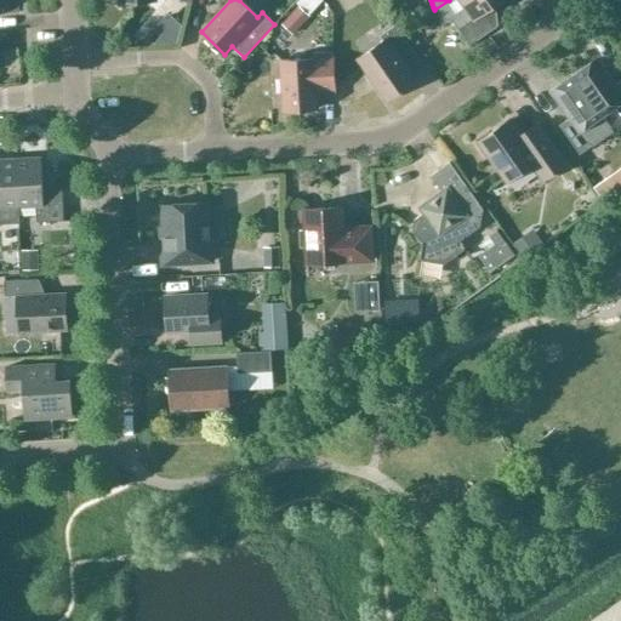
[(449,0),(434,10),(436,12),(439,13),(446,18),(451,21),(468,46),(495,27),(485,12),(501,0),(449,0)]
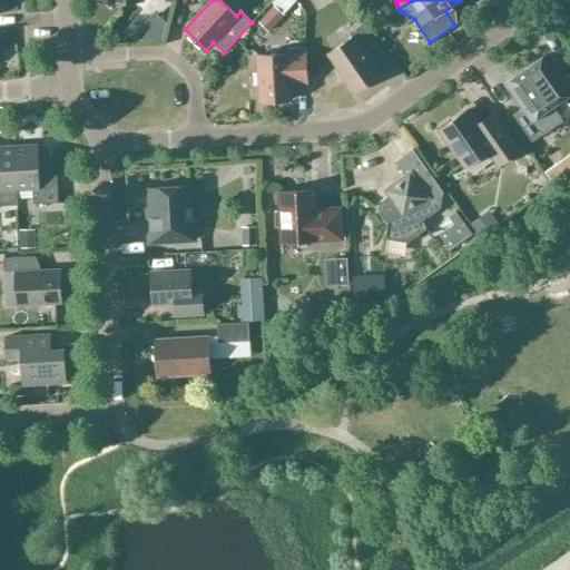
[(274,6),(261,20),(271,30),(284,16),(274,6)]
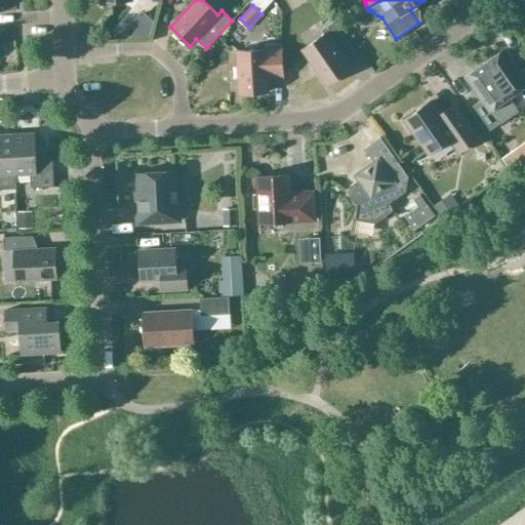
[(301,49),(326,84),(349,69),(344,61),(356,52),(333,22),(321,31),(323,34),(301,49)]
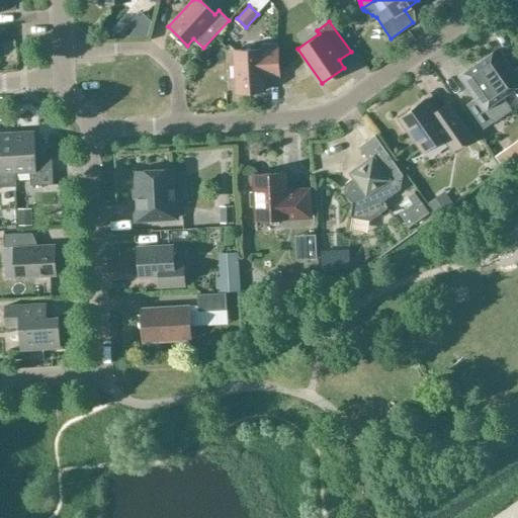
[(263,82),(278,81),(276,44),(259,45),(260,49),(234,51),(237,92),(263,90),(263,82)]
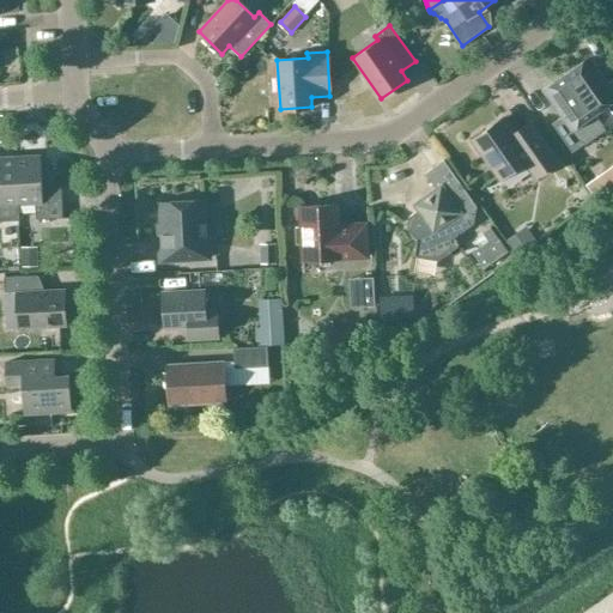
[(565,74),(594,114),(606,104),(612,114),(612,79),(606,85),(587,59),(565,74)]
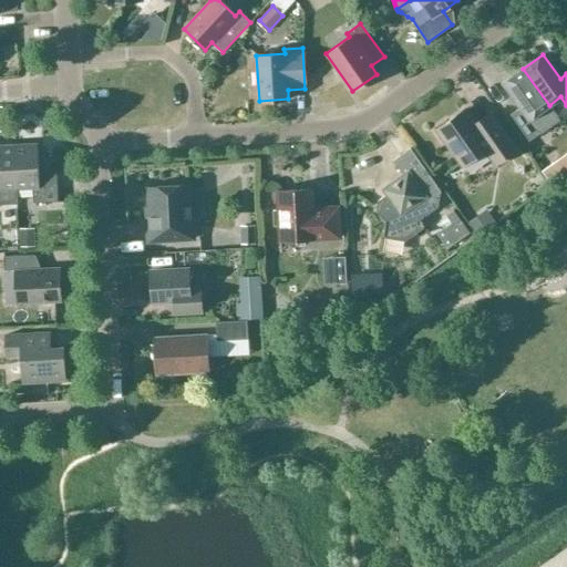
[(523,69),(503,82),(521,107),(509,114),(528,141),(547,127),(559,120),(549,105),(523,69)]
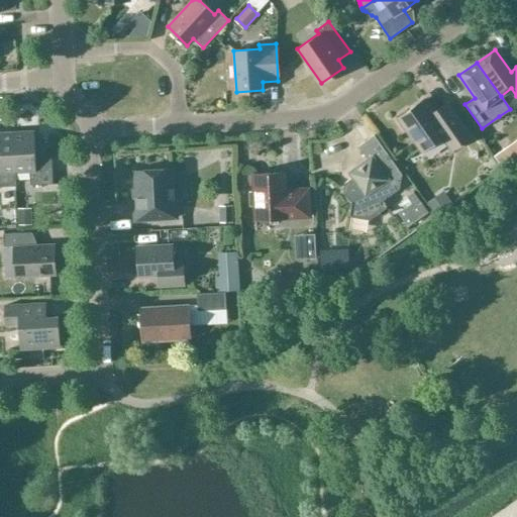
[(453,111),(440,120),(425,99),(397,118),(420,151),(441,137),(450,150),(471,136),(453,111)]
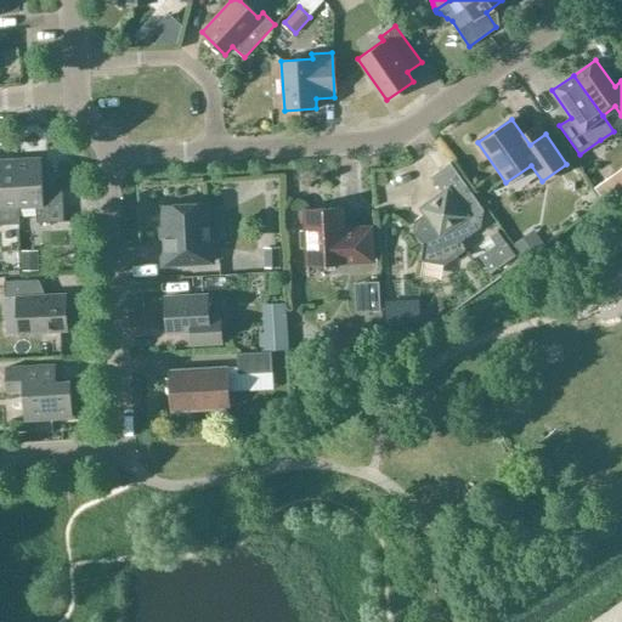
[(418,143),(406,148),(414,169),(425,164),(418,143)]
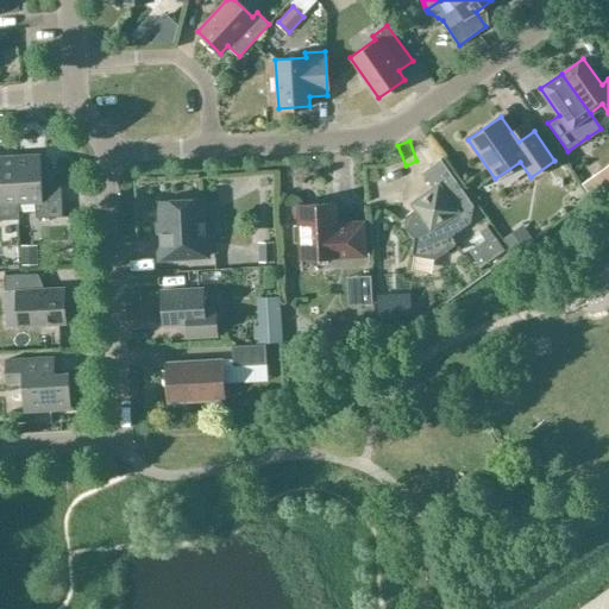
[(14,156),(17,203),(35,202),(35,218),(62,217),(60,189),(42,190),(39,155),(14,156)]
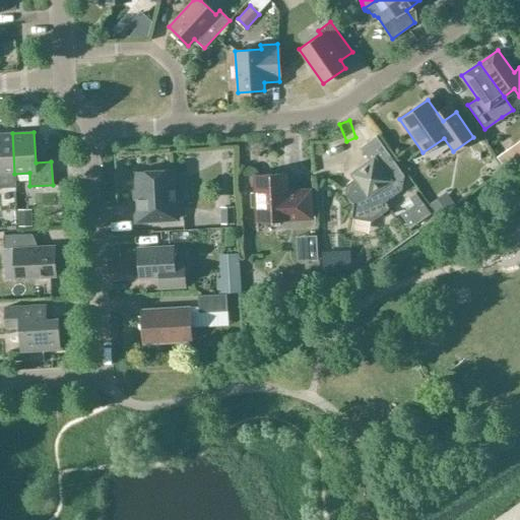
[(0,187),(15,187),(14,174),(12,133),(0,133),(0,187)]
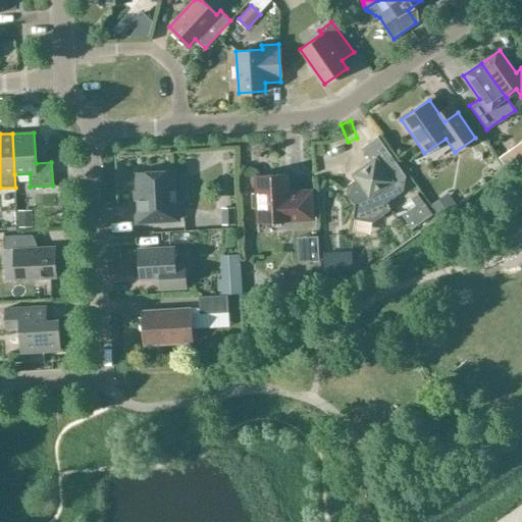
[(353,215),(370,218),(388,206),(385,202),(403,191),(405,175),(377,137),(361,148),(371,161),(354,174),(356,178),(347,185),(346,194),(354,206),(353,215)]
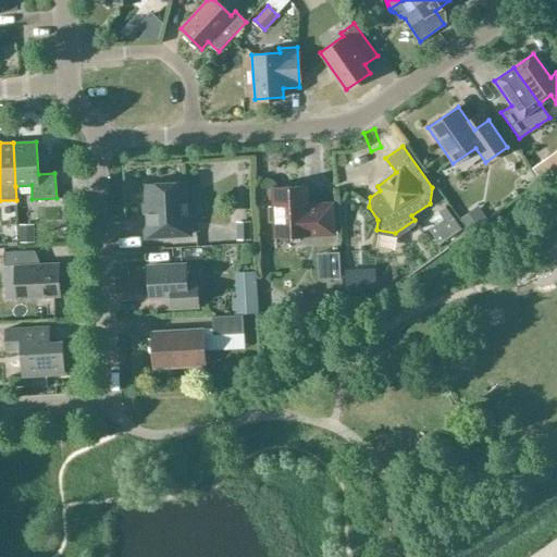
[(556,166),(548,156),(532,168),(541,181),(556,169),(556,166)]
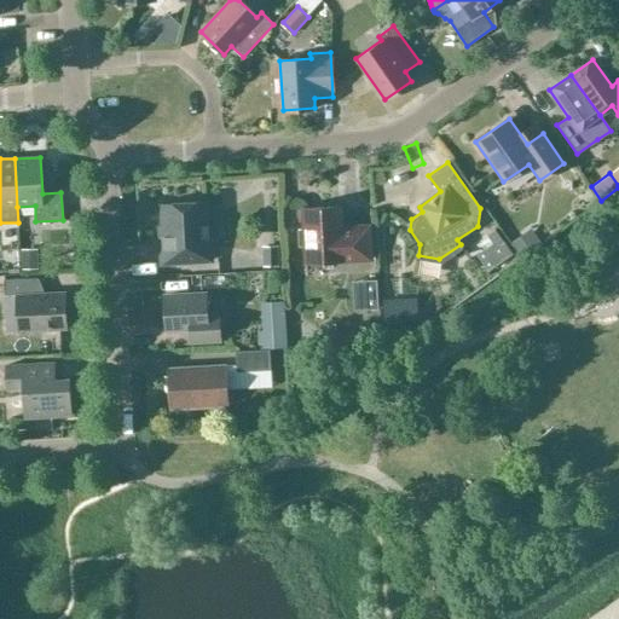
[(160,236),(162,264),(210,260),(209,238),(207,238),(204,202),(161,204),(163,236),(160,236)]
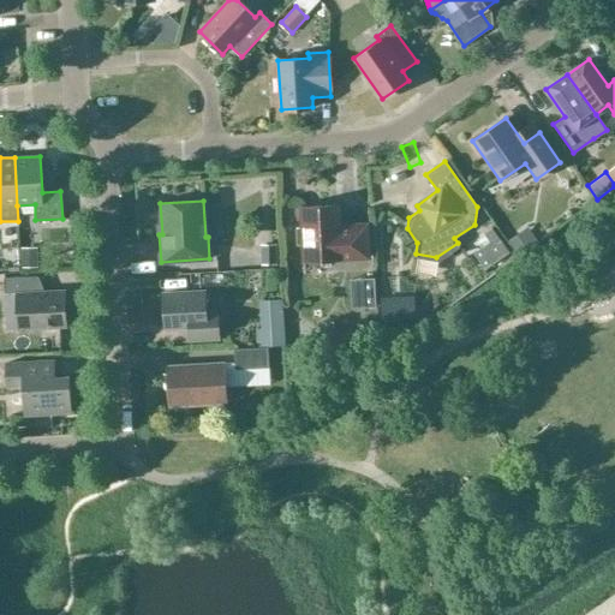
[(297,245),(303,244),(304,261),(368,257),(365,226),(338,227),(336,206),(300,207),(302,228),(296,228),(297,245)]
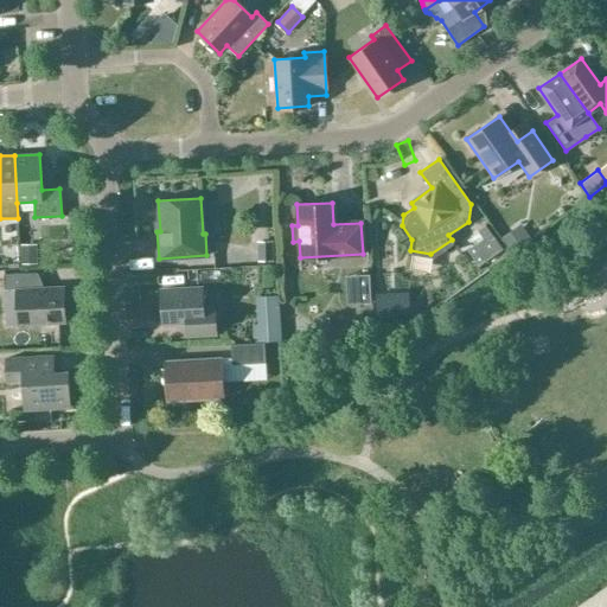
[(481,251),(474,257),(479,266),(503,249),(486,224),(478,230),(484,240),(477,244),(481,251)]
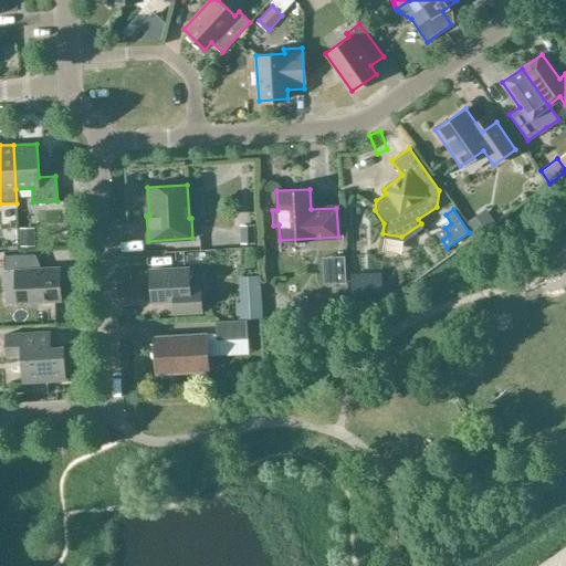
[(477,236),(492,224),(484,212),(468,224),(477,236)]
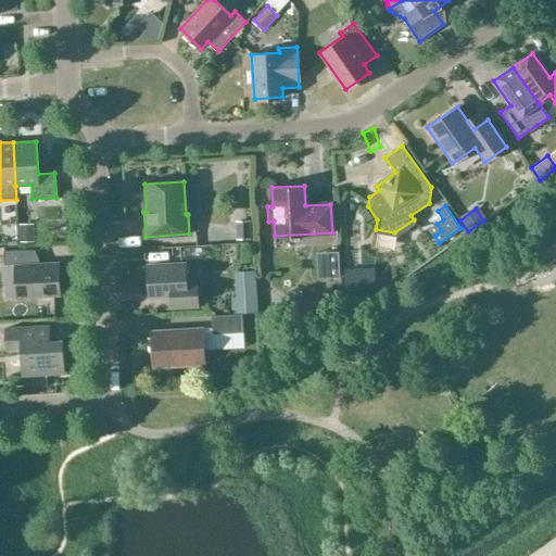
[(223,234),(238,235),(238,218),(223,218),(223,234)]
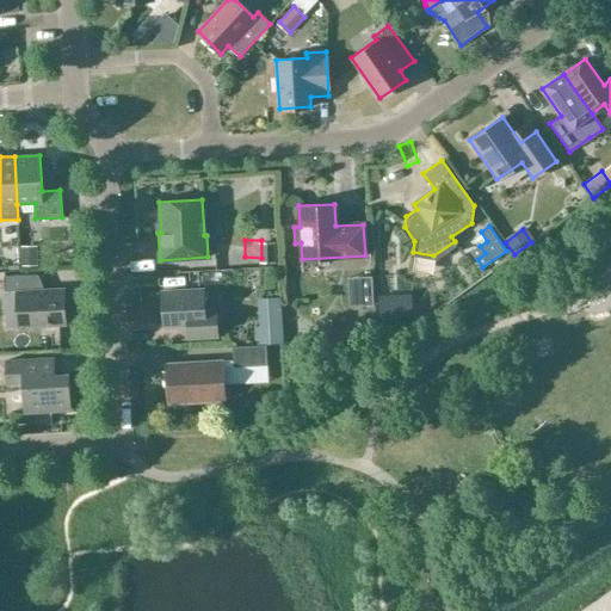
[(275,242),(261,244),(263,264),(275,264),(275,242)]
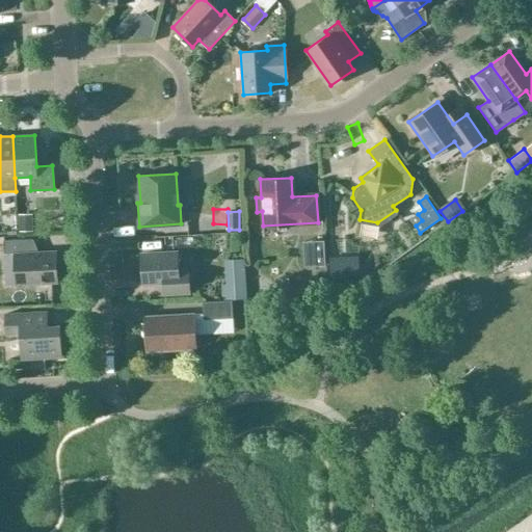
[(19,216),(19,233),(32,233),(31,216),(19,216)]
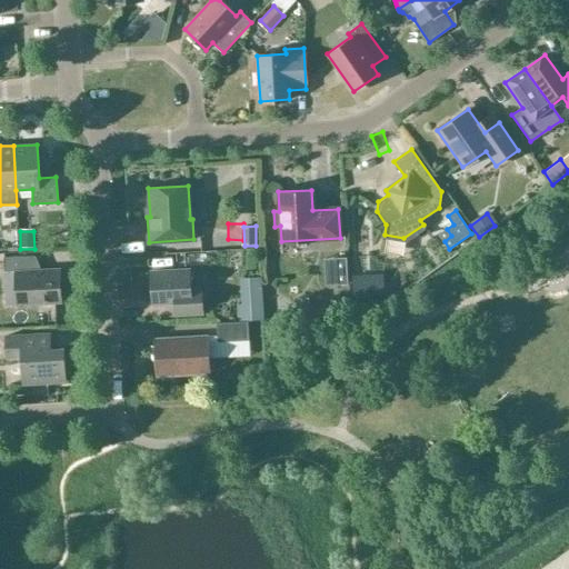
[(117,253),(118,265),(142,265),(142,252),(117,253)]
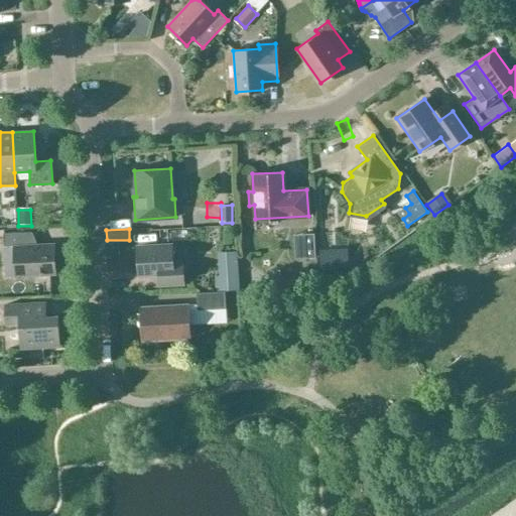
[(300,253),(300,231),(284,231),(284,253),(300,253)]
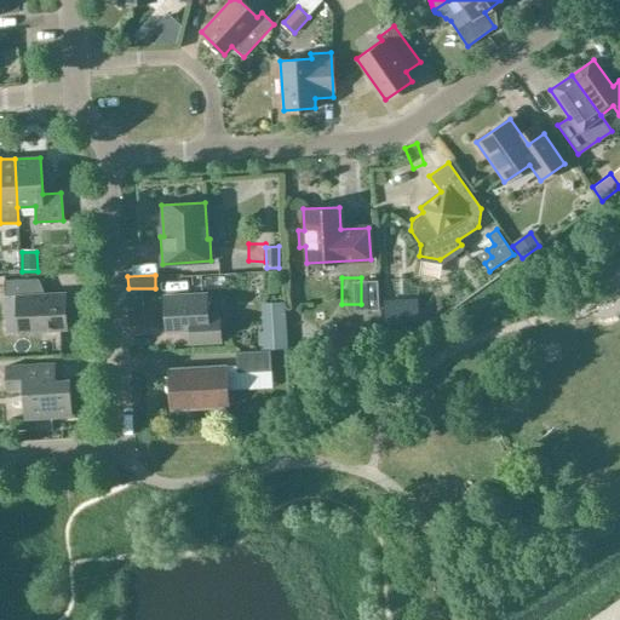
[(65,329),(64,292),(35,294),(34,279),(3,280),(4,297),(16,296),(17,332),(65,329)]
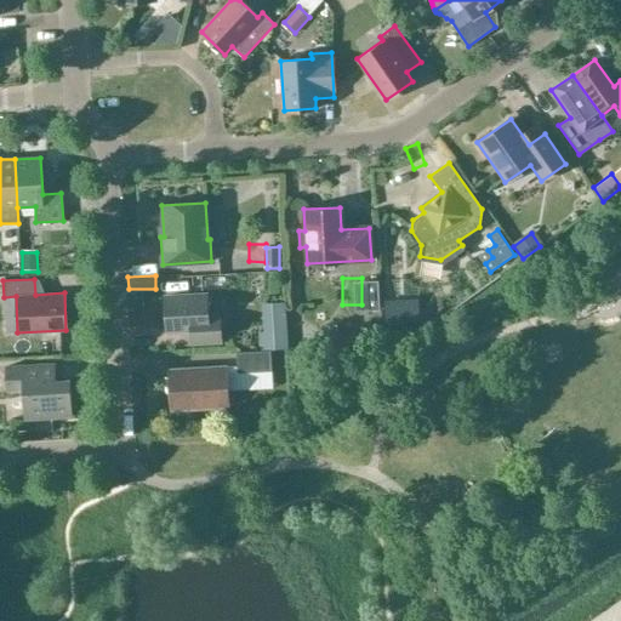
[(362,283),(364,311),(379,311),(377,281),(362,283)]
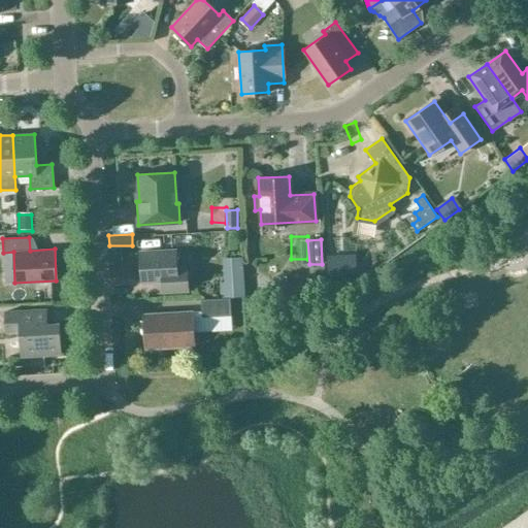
[(161,279),(161,292),(188,291),(186,267),(176,268),(175,252),(139,254),(140,281),(161,279)]
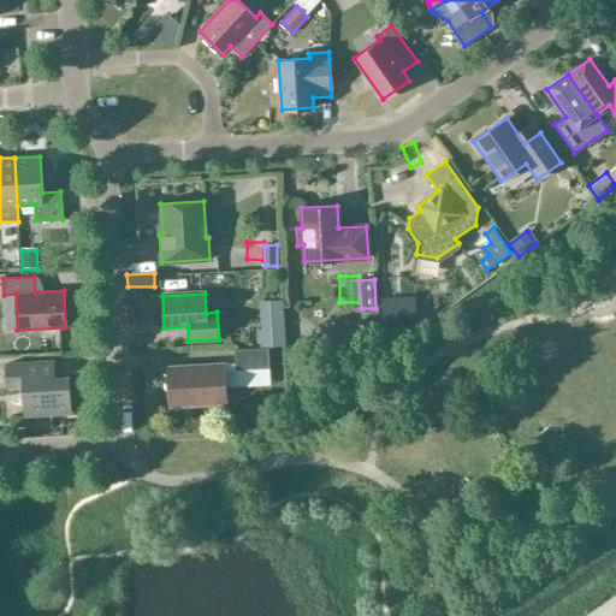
[(410,298),(380,300),(381,329),(412,327),(410,298)]
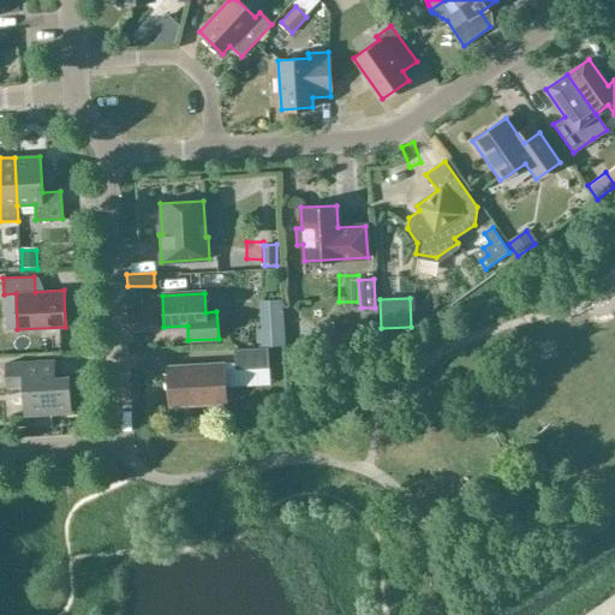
[(284,327),(258,329),(260,346),(285,345),(284,327)]
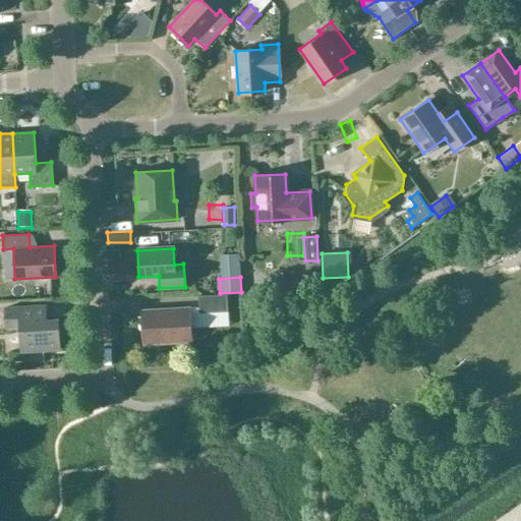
[(307,282),(288,284),(289,285),(289,291),(304,290),(308,286),(307,284),(307,282)]
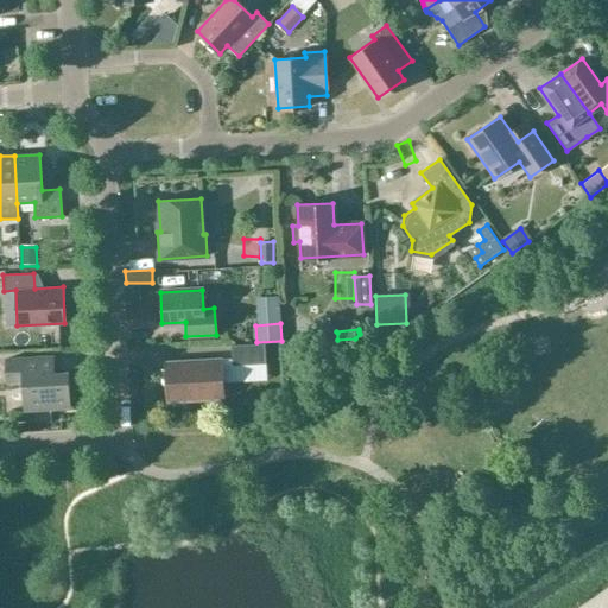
[(230,344),(232,365),(265,363),(264,343),(230,344)]
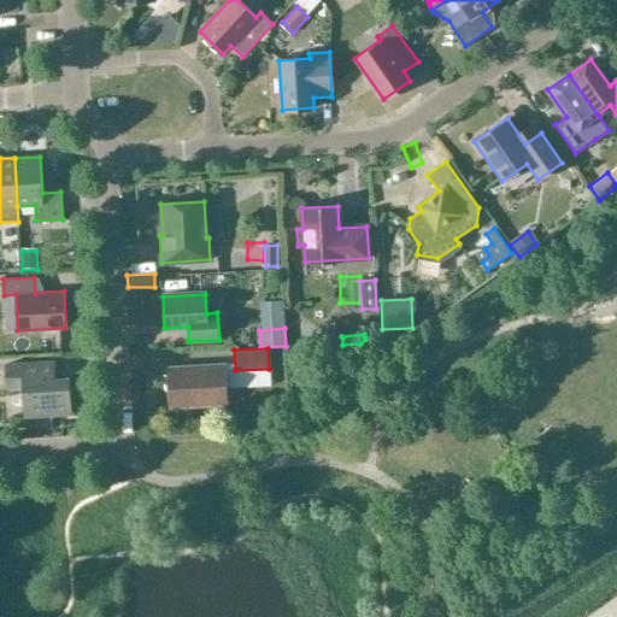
[(70,413),(69,377),(53,378),(53,362),(5,364),(6,388),(23,387),(24,416),(70,413)]
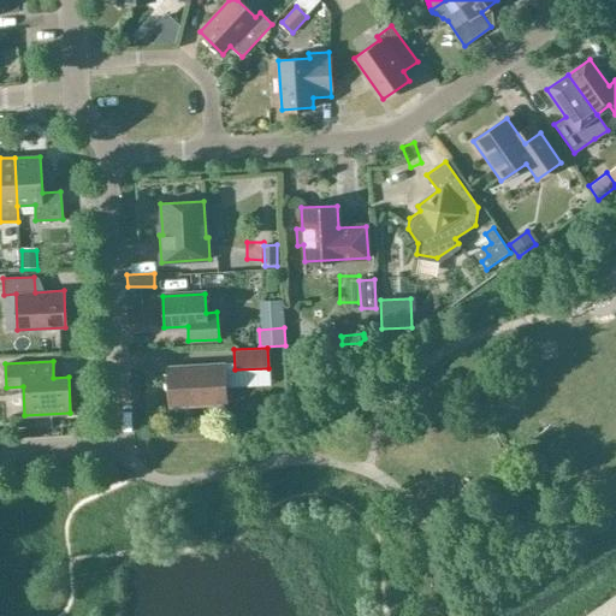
[(166,367),(169,407),(225,403),(224,363),(166,367)]
